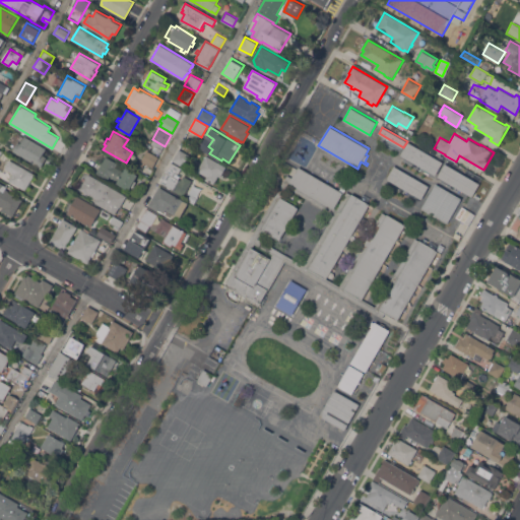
[(13,150),(17,142),(20,143),(24,136),(47,148),(43,154),(47,156),(42,167),(13,150)]
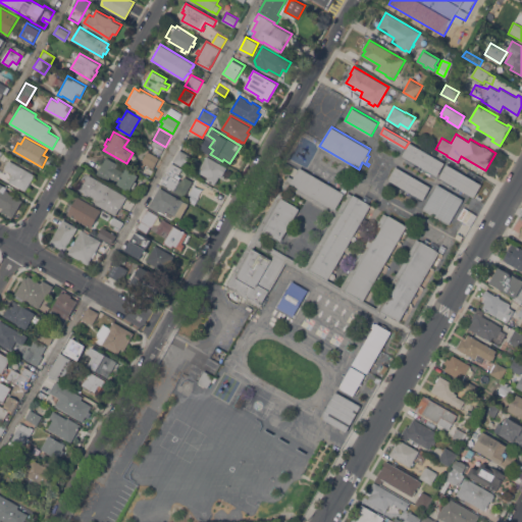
[(445,162),(437,175),(402,155),(410,142),(445,162)]
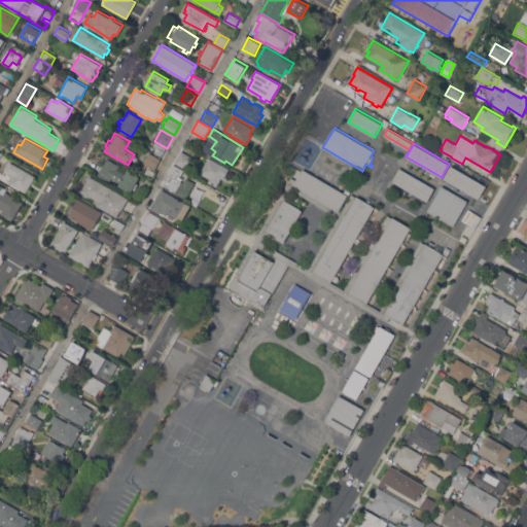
[(192,156),(185,169),(175,163),(181,150),(192,156)]
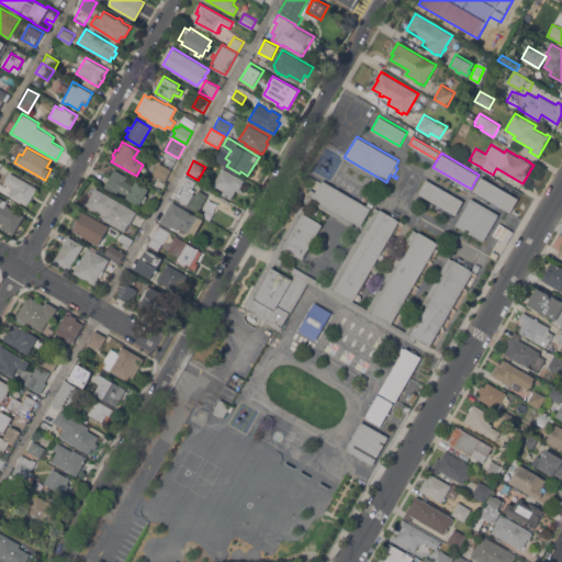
[(165,181),(157,177),(153,186),(147,182),(158,163),(171,169),(165,181)]
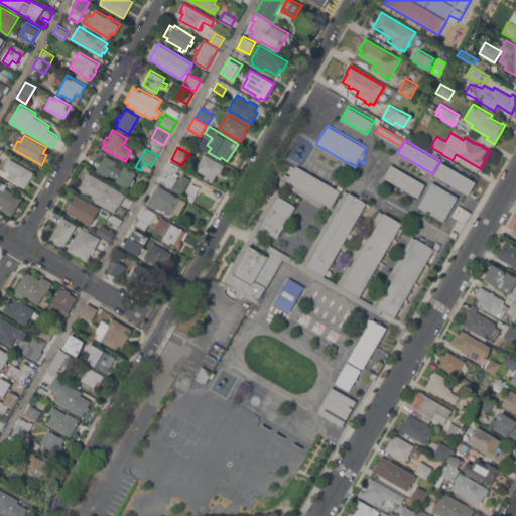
[(224,164),(219,175),(217,173),(212,182),(204,177),(206,174),(196,169),(205,154),(224,164)]
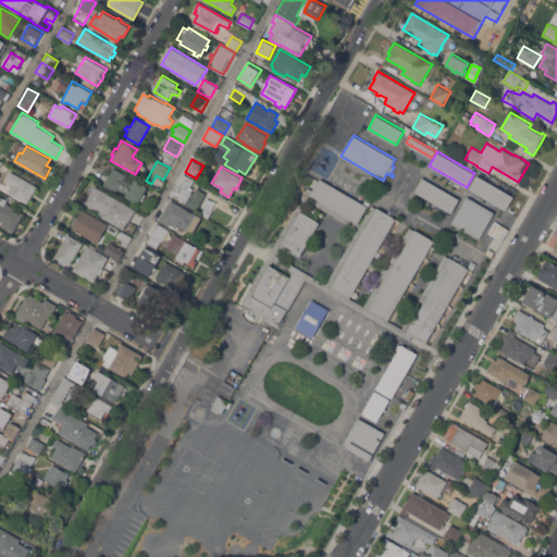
[(113,168),(125,174),(123,178),(132,183),(134,180),(147,187),(144,193),(146,195),(143,201),(140,199),(139,201),(137,200),(136,202),(125,196),(127,193),(118,188),(115,193),(103,185),(113,168)]
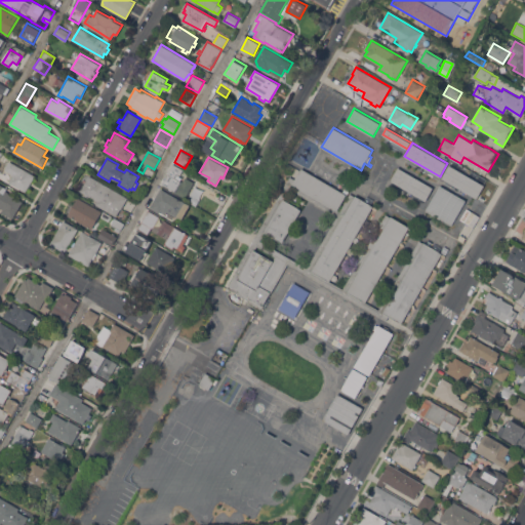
[(35,175),(26,192),(9,182),(10,179),(9,179),(10,177),(11,177),(12,175),(10,174),(11,173),(4,169),(9,161),(35,175)]
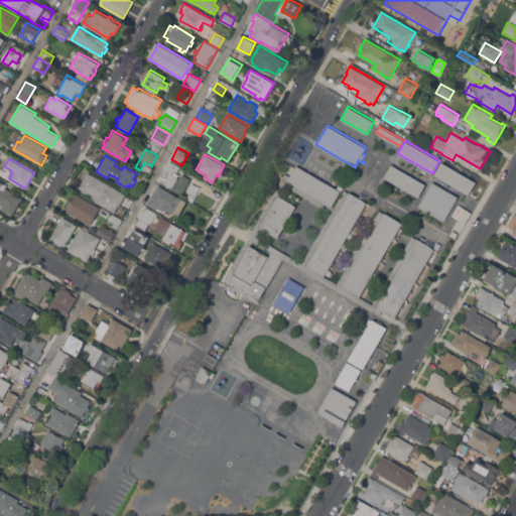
[(179,167),(177,172),(167,166),(169,161),(179,167)]
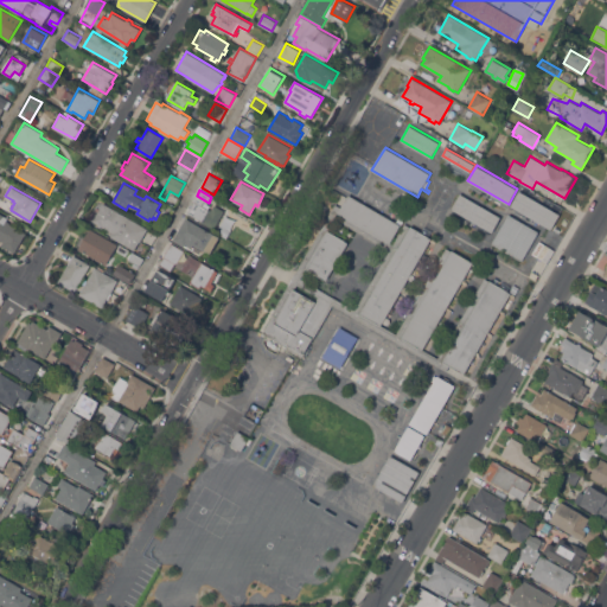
[(560,213),(551,229),(511,205),(519,190),(560,213)]
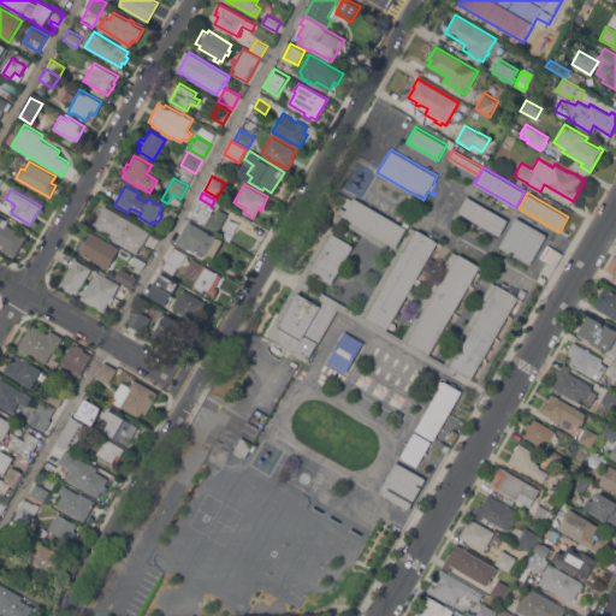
[(508,220),(499,236),(458,211),(467,196),(508,220)]
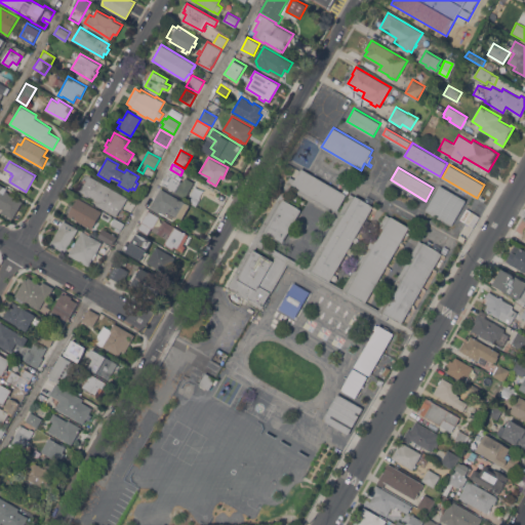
[(301,168),(347,194),(337,210),(292,184),(295,179),(301,168)]
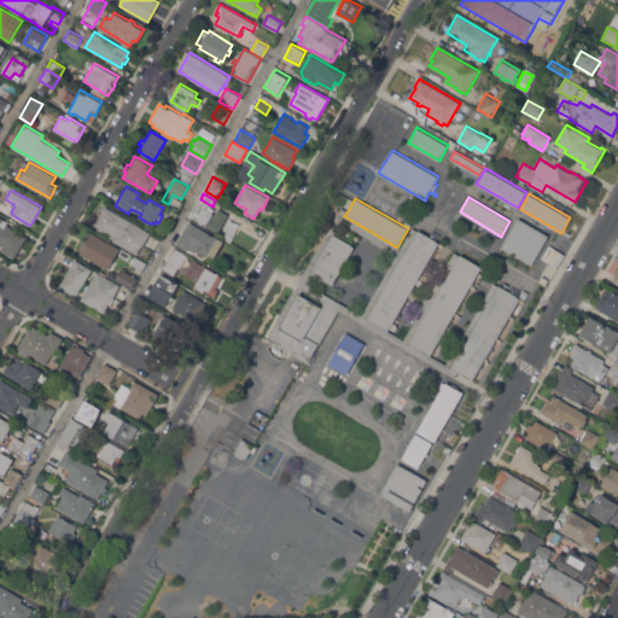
[(207,205),(205,209),(213,213),(214,210),(216,211),(219,209),(228,214),(219,232),(207,225),(207,226),(191,217),(197,207),(196,207),(198,200),(207,205)]
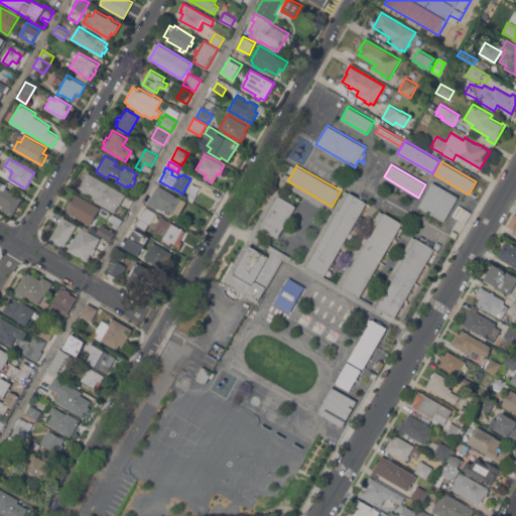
[(126,195),(119,206),(118,205),(114,212),(95,201),(95,200),(93,200),(95,197),(87,191),(86,192),(84,191),(84,190),(79,187),(88,172),(126,195)]
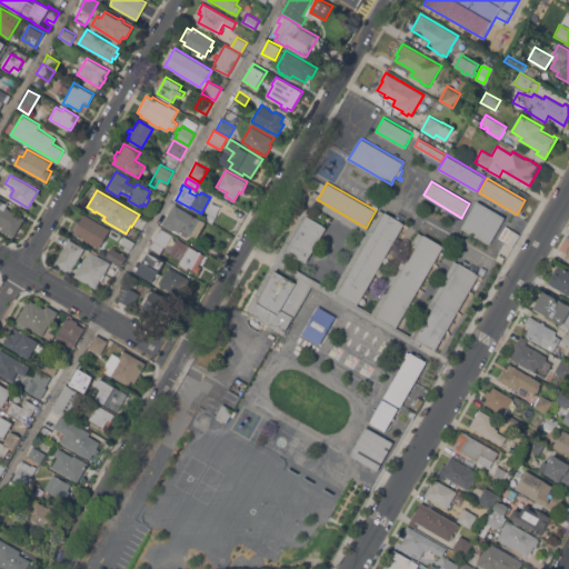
[(312,285),(279,265),(259,298),(256,296),(255,296),(315,191),(320,195),(317,199),(366,228),(368,229),(380,209),(385,212),(338,293),(358,305),(372,313),(418,232),(423,235),(377,316),(397,328),(411,336),(455,260),(459,263),(416,339),(421,342),(419,348),(312,285)]
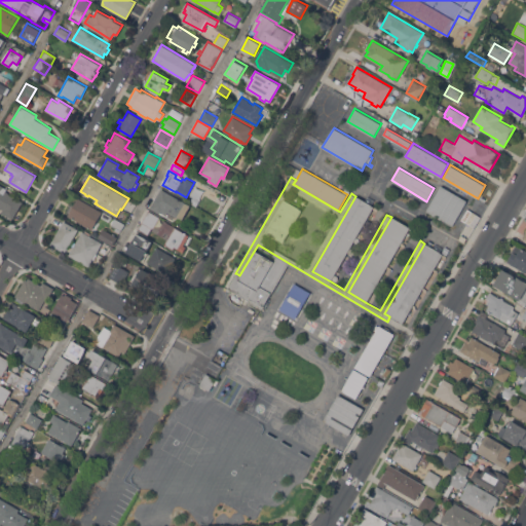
[(0,184),(4,187),(3,190),(5,191),(5,190),(8,192),(8,193),(23,201),(13,219),(2,213),(4,210),(0,207),(0,184)]
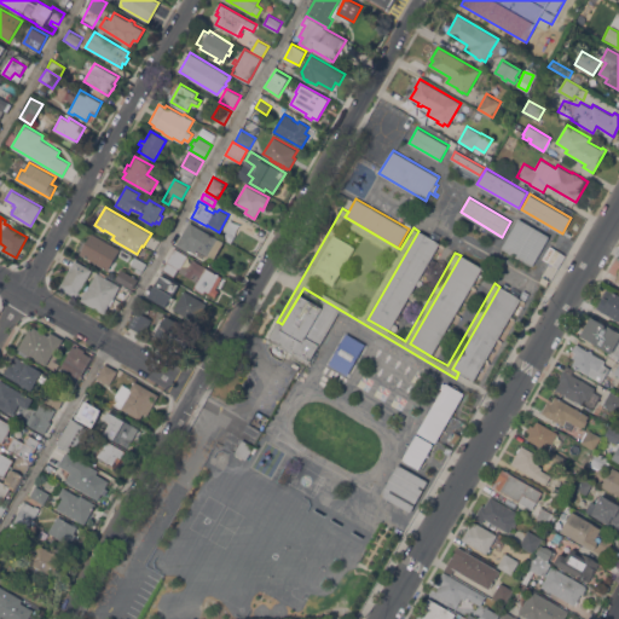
[(549,236),(532,265),(502,248),(519,218),(549,236)]
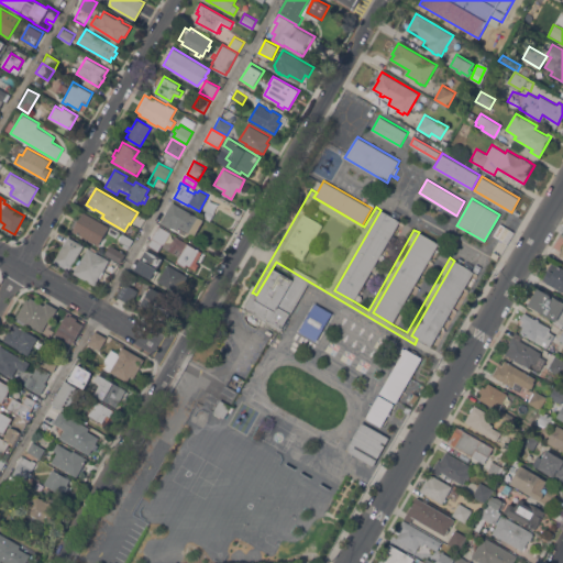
[(173,201),(203,220),(196,234),(190,231),(189,233),(180,227),(178,229),(173,225),(172,229),(161,222),(173,201)]
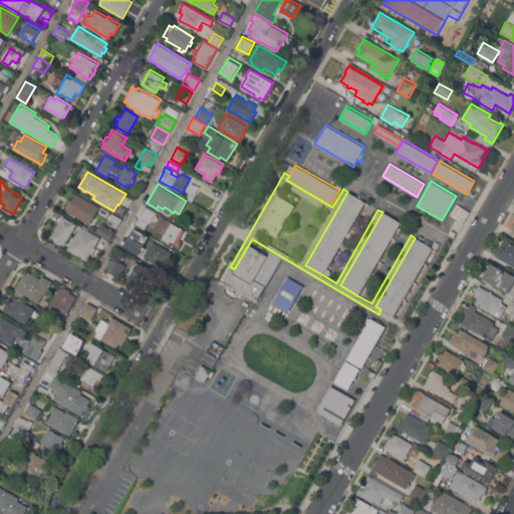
[(347,191),(365,202),(323,275),(305,265),(347,192),(347,191)]
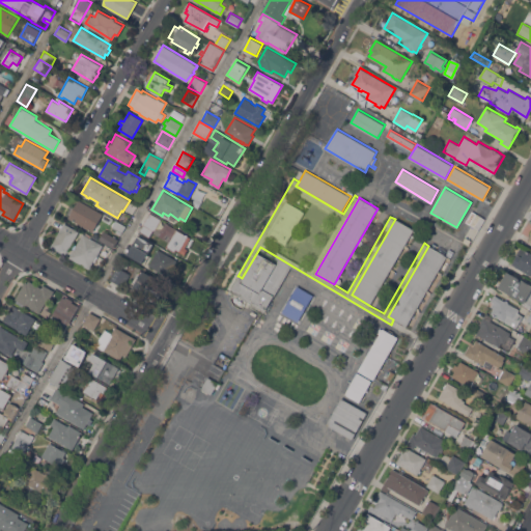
[(103,214),(92,231),(68,218),(79,199),(103,214)]
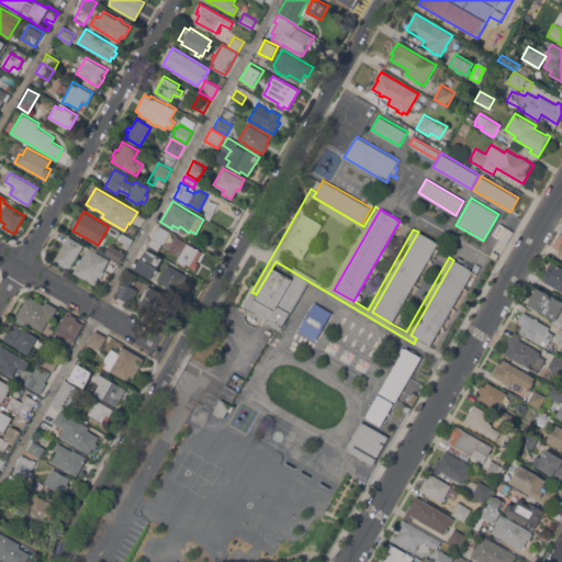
[(508,218),(518,224),(512,236),(502,231),(508,218)]
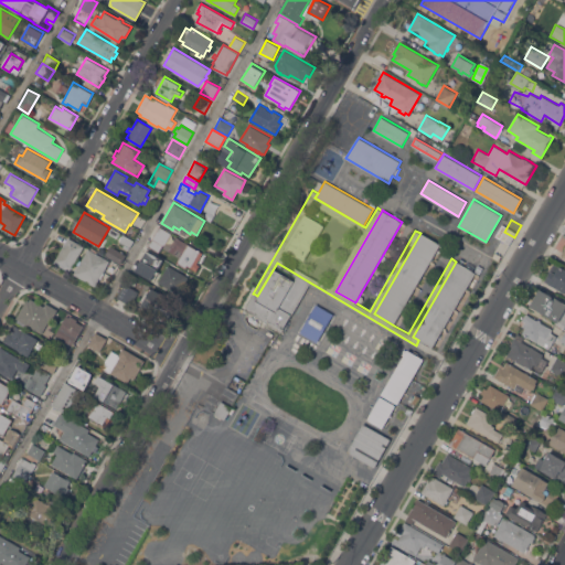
[(161,253),(148,246),(159,226),(171,233),(161,253)]
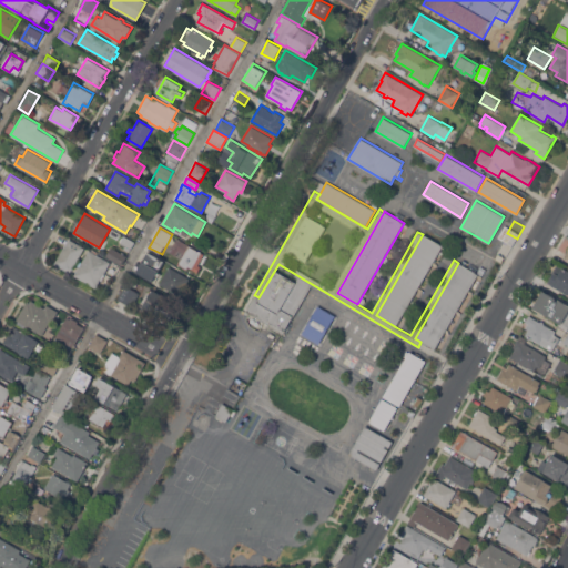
[(423,234),(443,245),(396,327),(376,315),(423,234)]
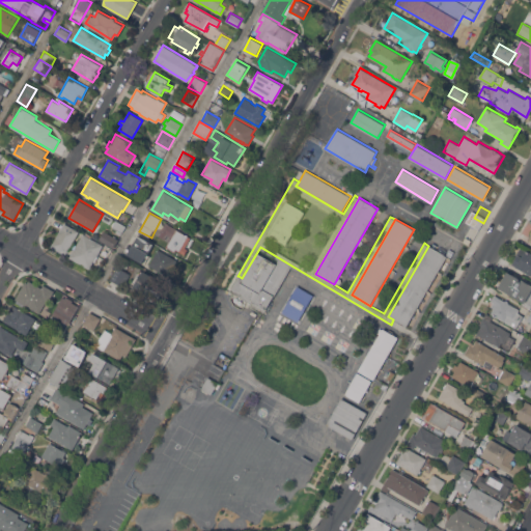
[(126,226),(122,232),(113,227),(116,221),(126,226)]
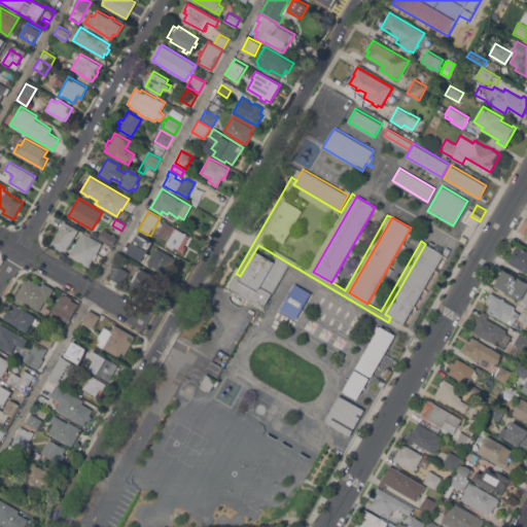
[(189,236),(184,245),(186,247),(183,252),(178,249),(177,251),(165,245),(167,242),(162,239),(160,242),(153,239),(165,220),(189,236)]
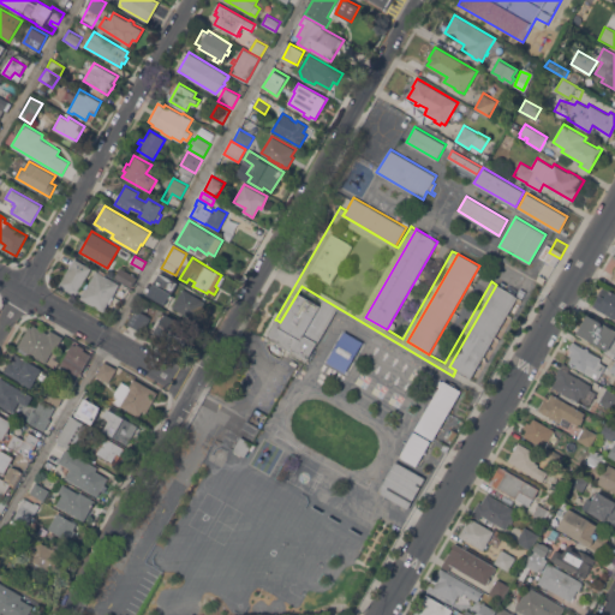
[(76,296),(59,286),(75,258),(91,268),(76,296)]
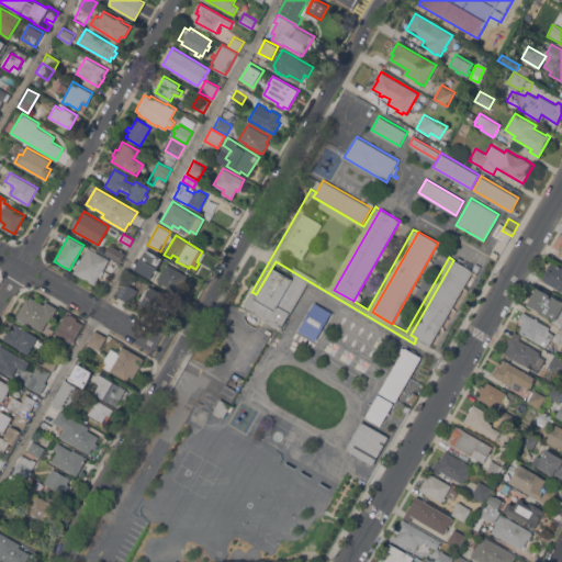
[(125,254),(120,262),(104,253),(110,244),(125,254)]
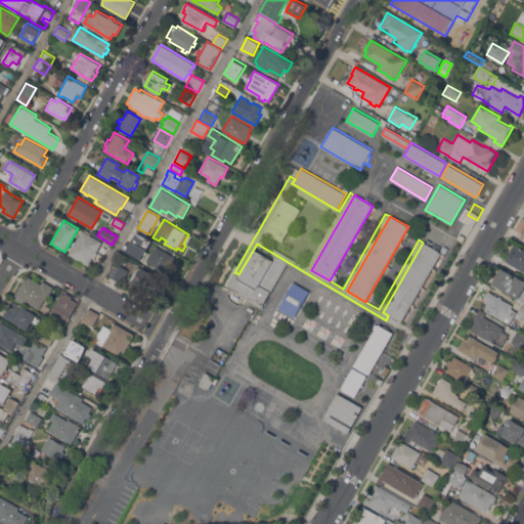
[(96,253),(94,258),(93,257),(88,265),(69,253),(82,230),(102,243),(96,253)]
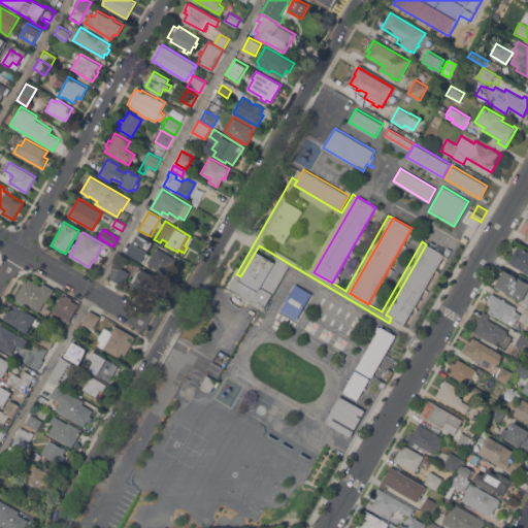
[(153,242),(142,261),(127,253),(137,233),(153,242)]
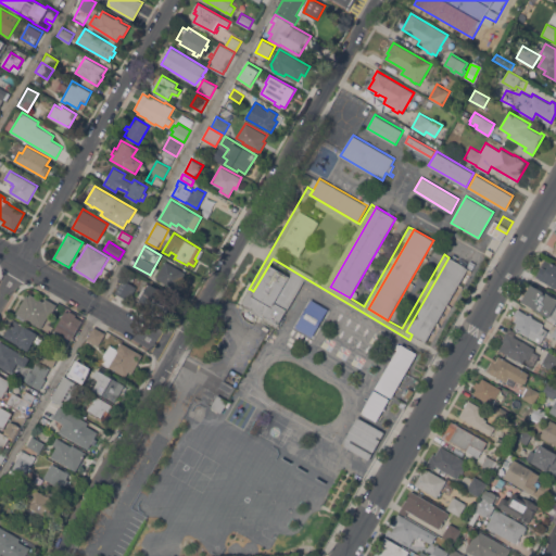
[(406,331),(449,257),(450,256),(468,268),(426,342),(412,335),(406,331)]
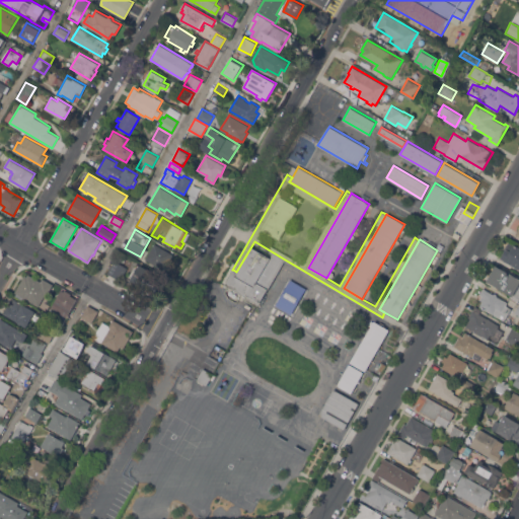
[(285,260),(268,289),(267,289),(260,301),(261,302),(258,307),(243,298),(244,296),(225,284),(233,270),(236,272),(254,241),(285,260)]
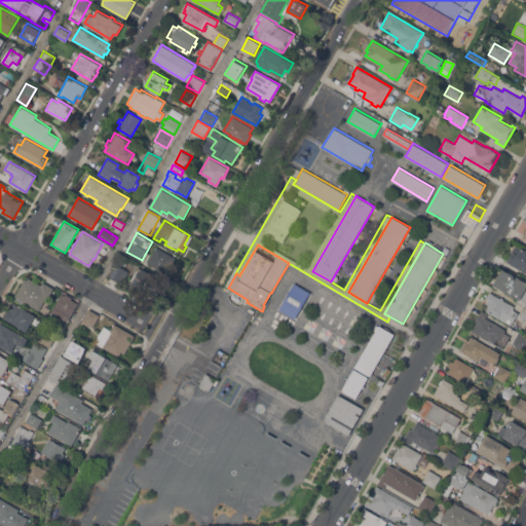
[(525,272),(506,261),(517,245),(525,250),(525,272)]
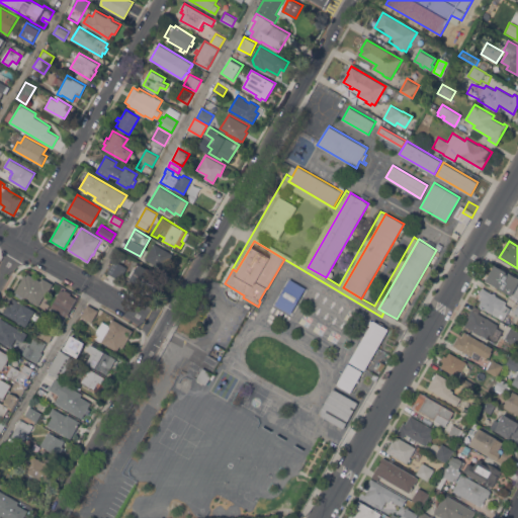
[(173,254),(164,270),(145,259),(154,243),(173,254)]
